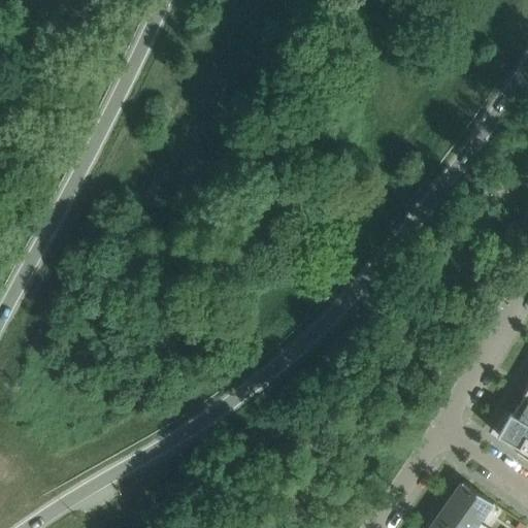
[(527,398),(523,395),(513,414),(513,415),(527,424),(527,398)]
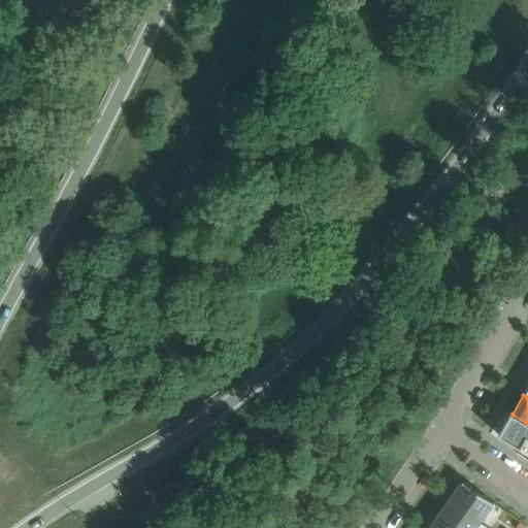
[(510,413),(497,435),(520,448),(527,452),(527,424),(513,415),(513,414),(510,413)]
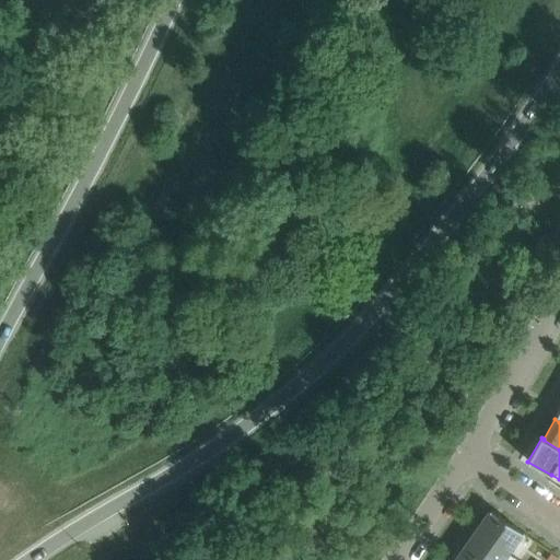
[(490,510),(477,529),(509,552),(523,533),(490,510)]
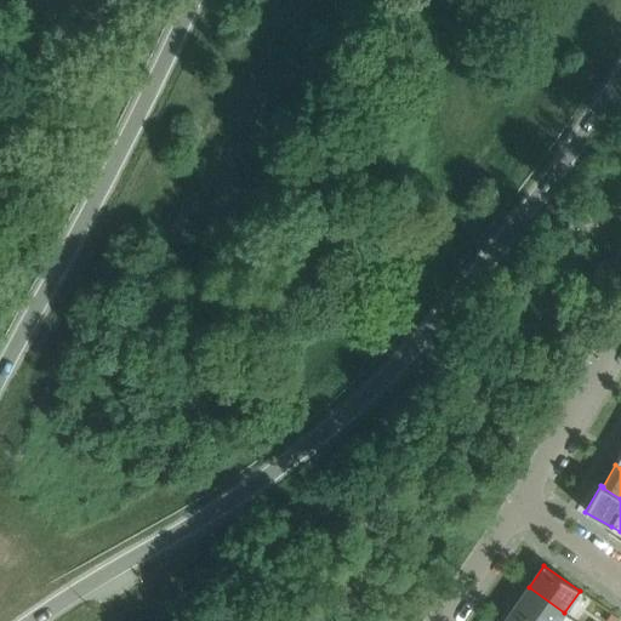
[(558,620),(564,613),(529,587),(513,609),(530,620),(558,620)]
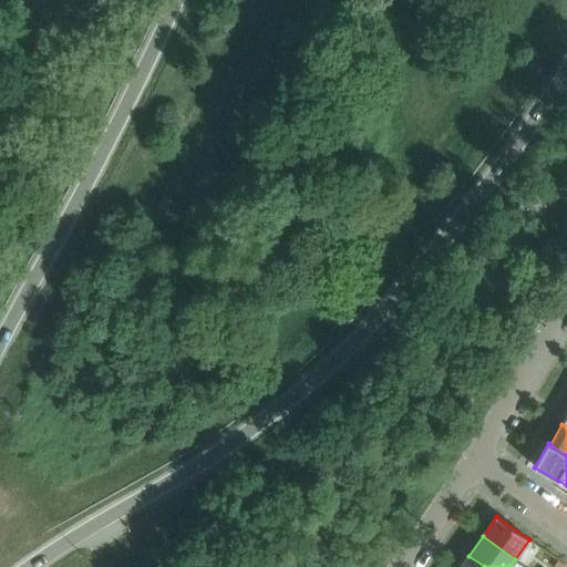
[(484,566),(468,556),(460,566),(484,566)]
